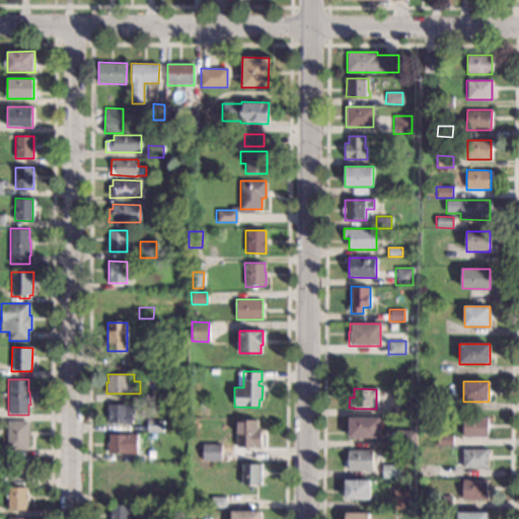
[(415,416),(390,416),(390,396),(415,396),(415,416)]
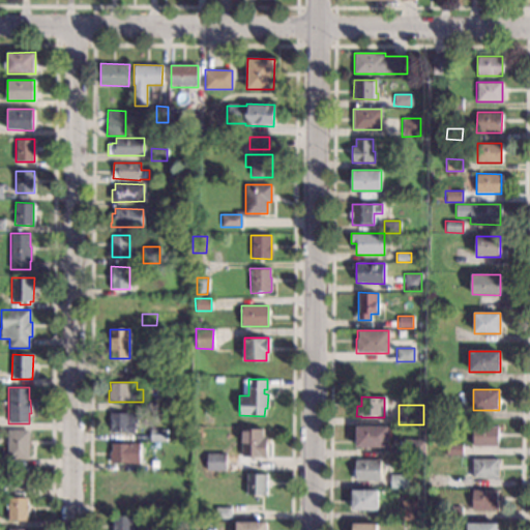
[(138,424),(135,424),(135,434),(110,433),(110,413),(138,413),(138,424)]
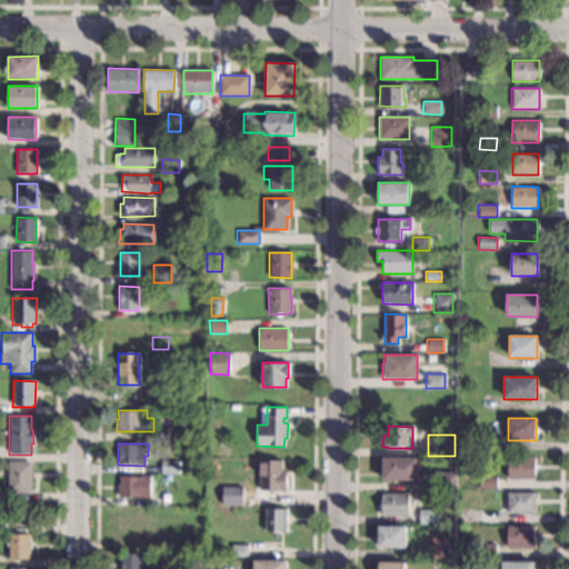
[(417,481),(382,480),(382,458),(417,458),(417,481)]
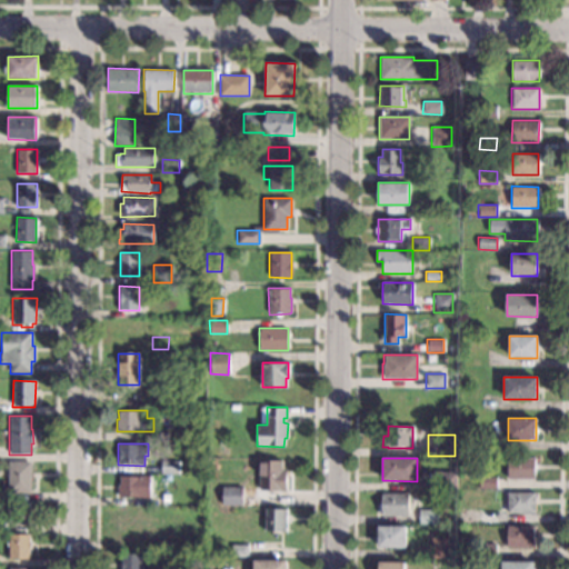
[(535,479),(508,479),(508,458),(509,458),(535,458),(535,479)]
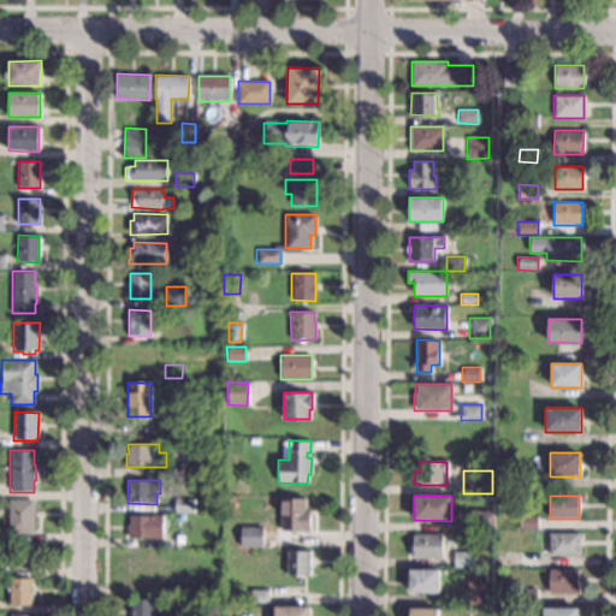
[(193,513),(175,513),(175,498),(194,499),(193,513)]
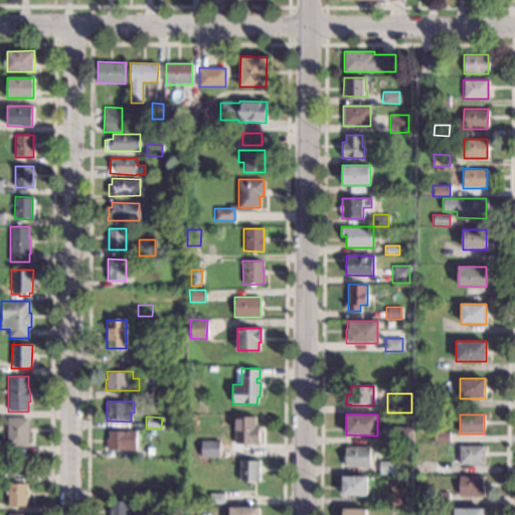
[(254,425),(259,425),(259,444),(228,444),(228,435),(234,435),(234,416),(254,416),(254,425)]
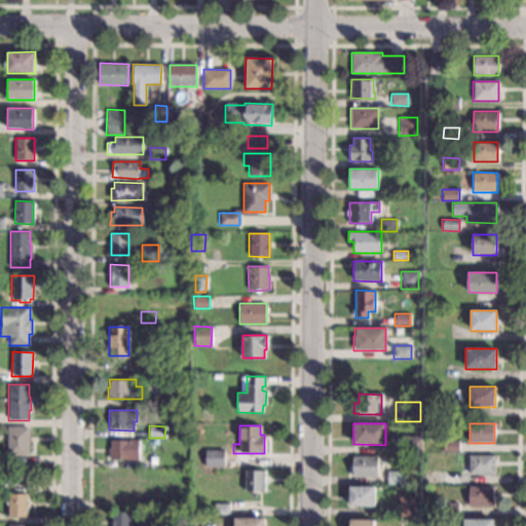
[(29,456),(7,455),(7,426),(29,426),(29,456)]
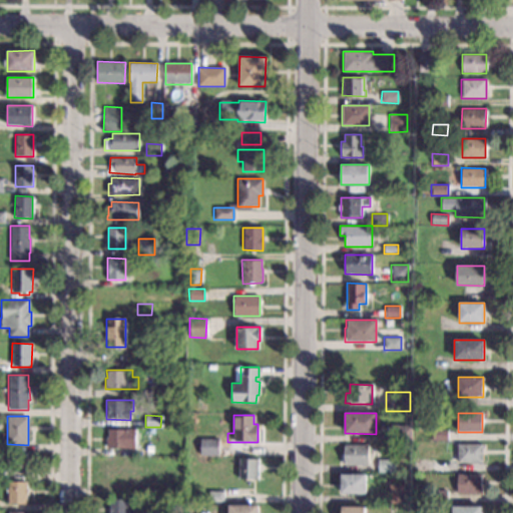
[(411,425),(411,443),(392,442),(393,425),(411,425)]
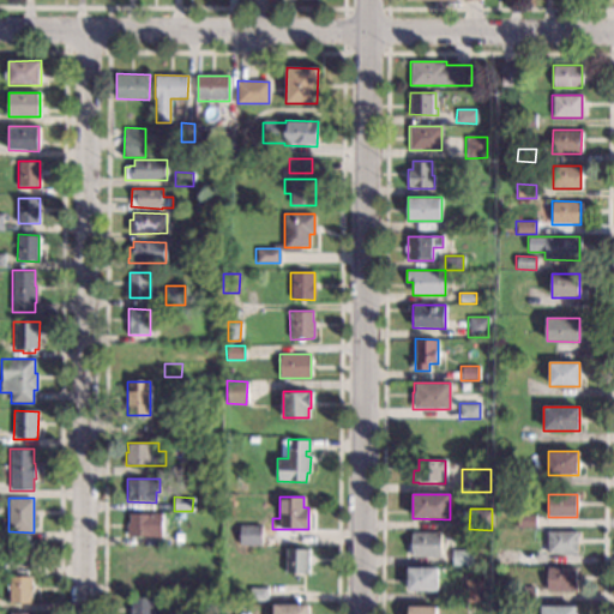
[(162,539),(148,537),(148,536),(126,536),(127,524),(128,524),(128,513),(149,515),(149,513),(162,513),(162,539)]
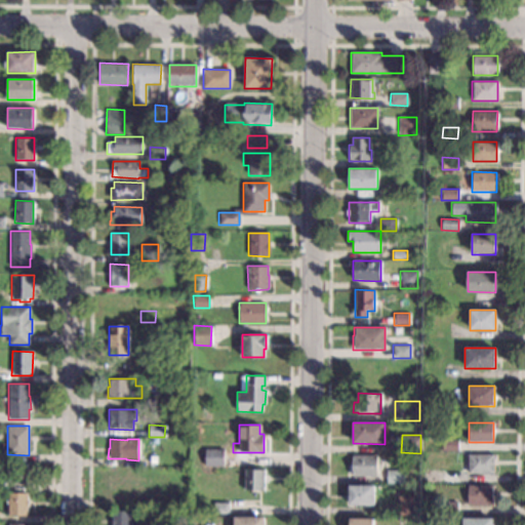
[(457,451),(442,451),(442,440),(458,440),(457,451)]
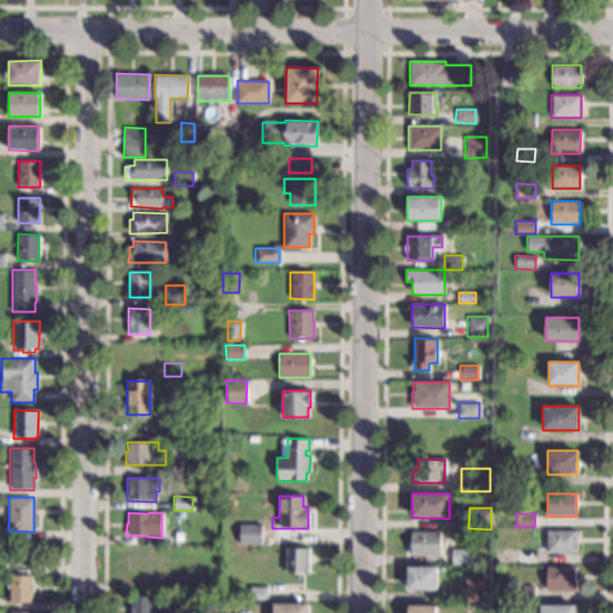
[(260,545),(238,545),(238,525),(260,525),(260,545)]
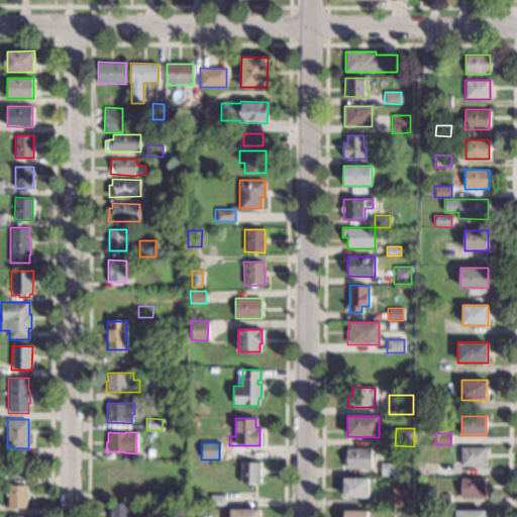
[(485,467),(460,466),(460,447),(486,447),(485,467)]
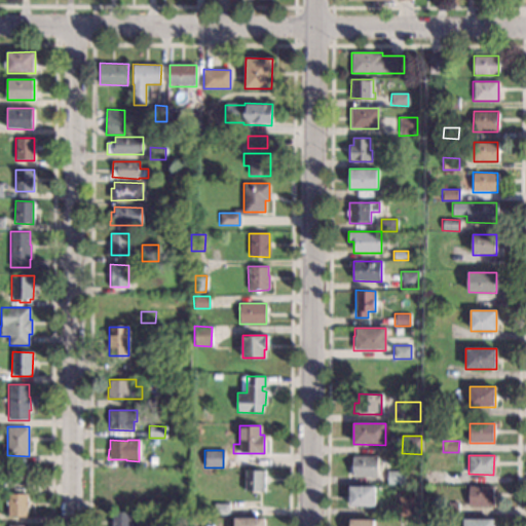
[(377,477),(352,477),(352,456),(377,456),(377,477)]
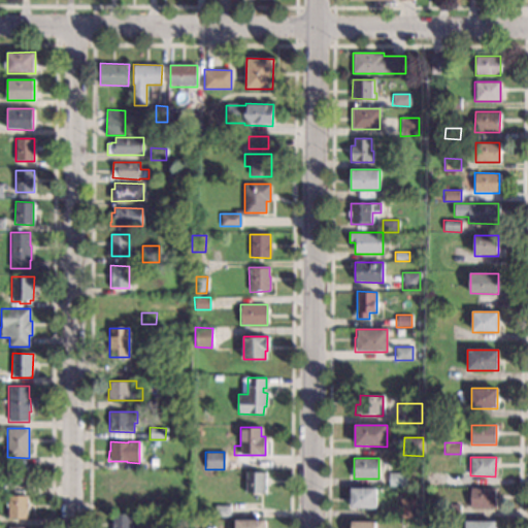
[(26,473),(27,473),(26,487),(6,487),(6,466),(26,466),(26,473)]
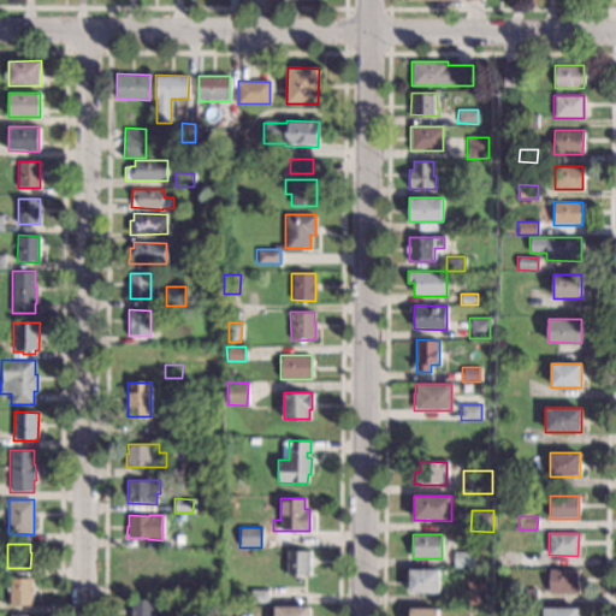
[(309,575),(285,574),(286,550),(309,551),(309,575)]
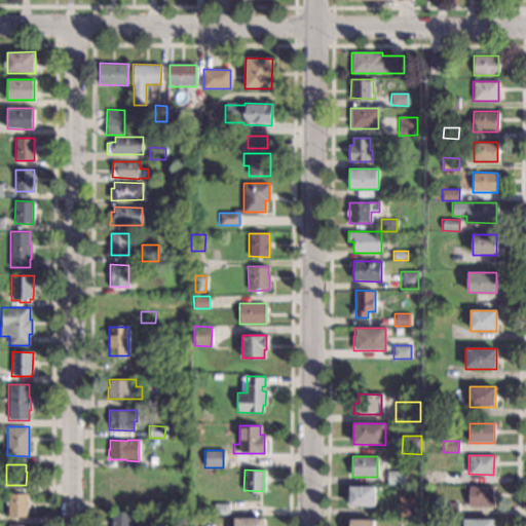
[(404,485),(387,484),(387,471),(404,472),(404,485)]
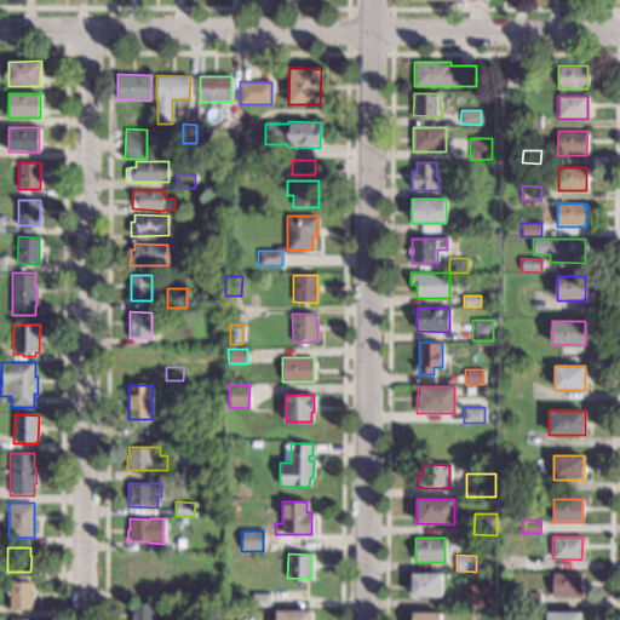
[(541,570),(522,569),(522,556),(541,556),(541,570)]
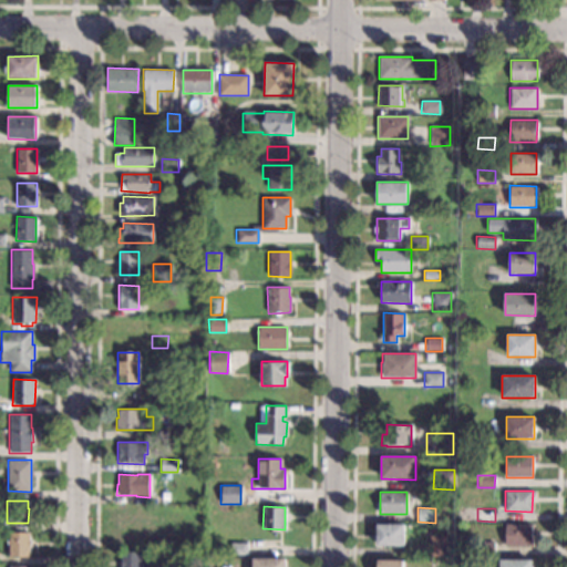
[(404,525),(404,546),(377,546),(377,524),(404,525)]
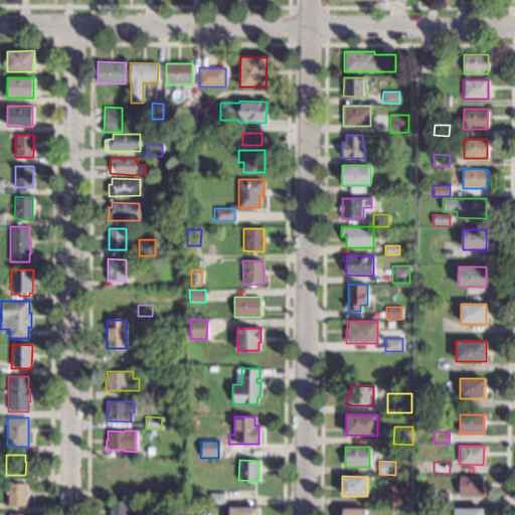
[(483,496),(459,495),(459,476),(460,476),(483,477),(483,496)]
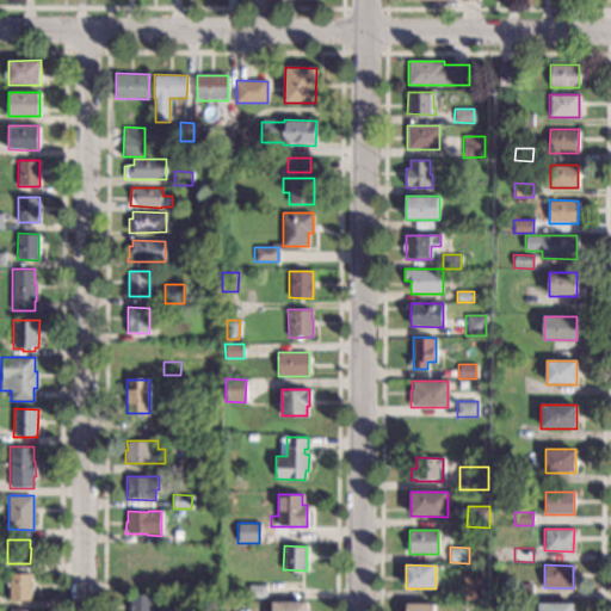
[(31,581),(34,581),(34,590),(32,590),(31,600),(10,600),(10,574),(31,574),(31,581)]
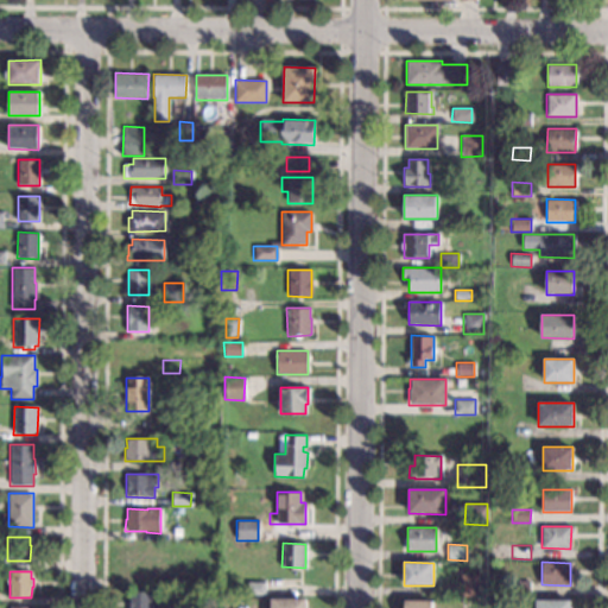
[(480,596),(460,596),(460,575),(480,575),(480,596)]
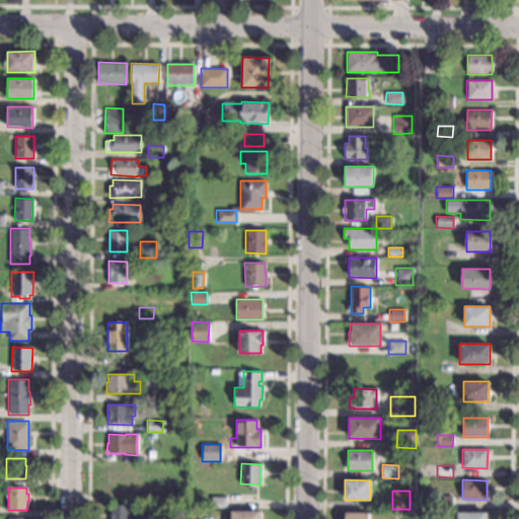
[(452,509),(436,508),(436,496),(452,496),(452,509)]
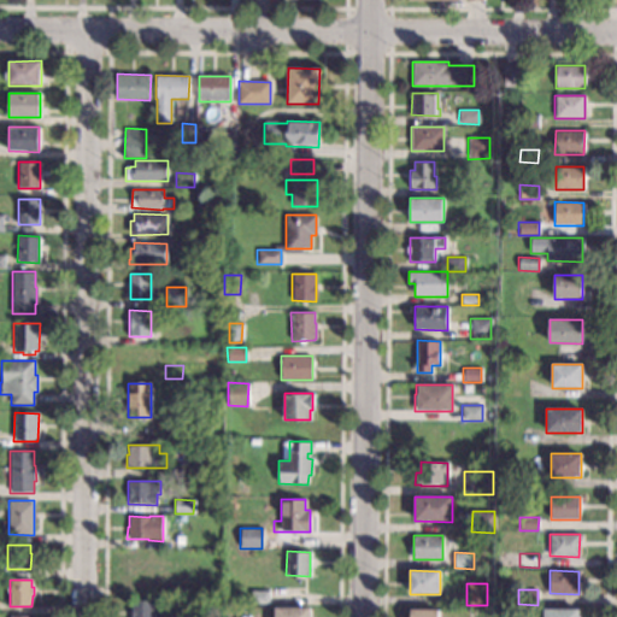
[(269,604),(251,604),(251,591),(269,591),(269,604)]
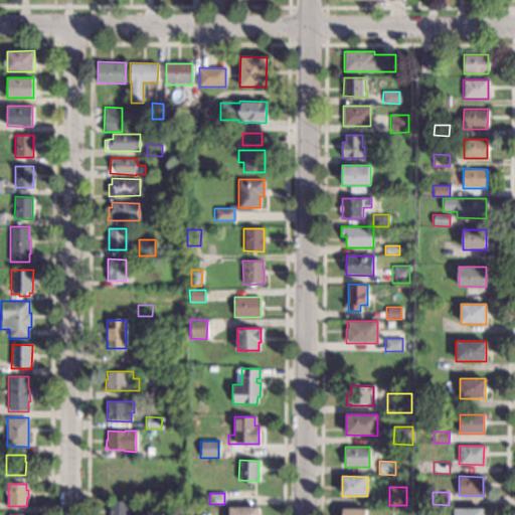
[(128,501),(128,511),(129,511),(129,514),(109,514),(110,501),(128,501)]
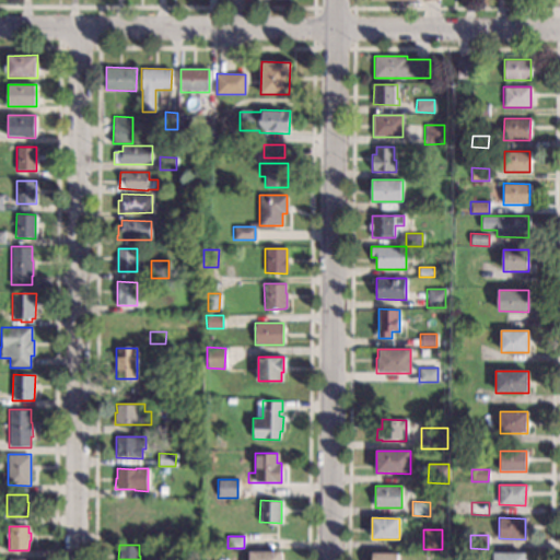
[(281,559),(282,551),(249,550),(248,559),(281,559)]
